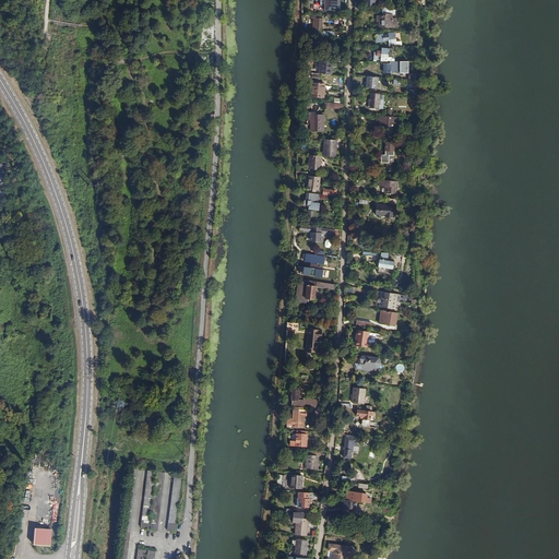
[(324,11),(324,0),(316,0),(316,11),(324,11)]
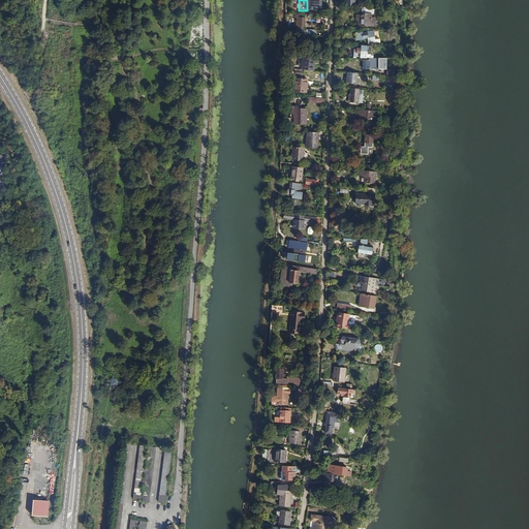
[(309,0),(309,10),(314,10),(315,7),(317,7),(317,8),(323,8),(323,0),(309,0)]
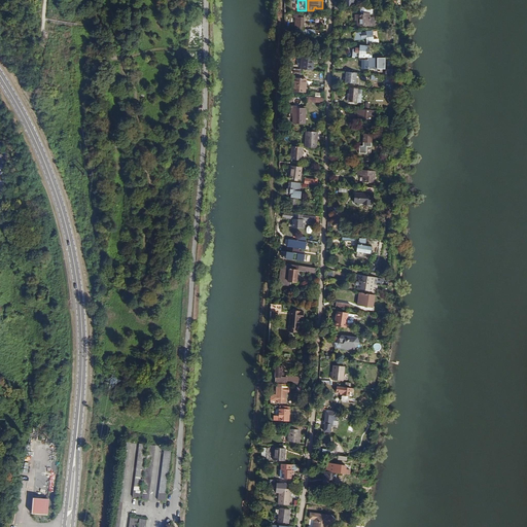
[(357,27),(374,27),(374,19),(369,19),(369,15),(373,15),(373,9),(360,9),(360,13),(358,13),(358,15),(354,15),(354,22),(357,22),(357,27)]
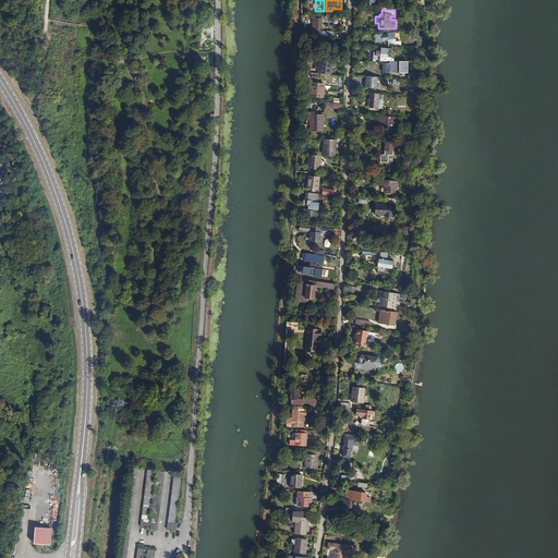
[(320,27),(320,15),(312,15),(312,26),(320,27)]
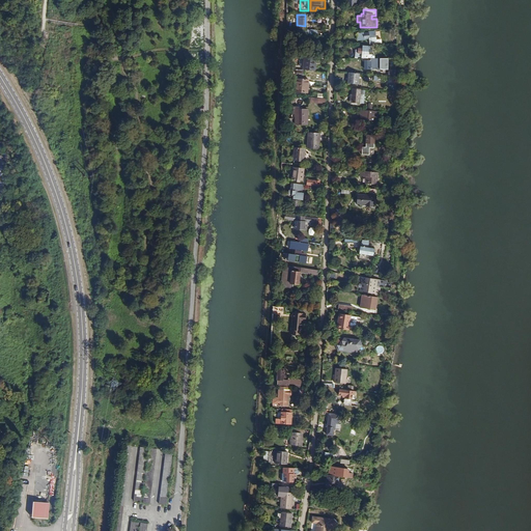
[(374,31),(357,34),(358,40),(368,38),(369,44),(374,43),(374,44),(376,43),(374,31)]
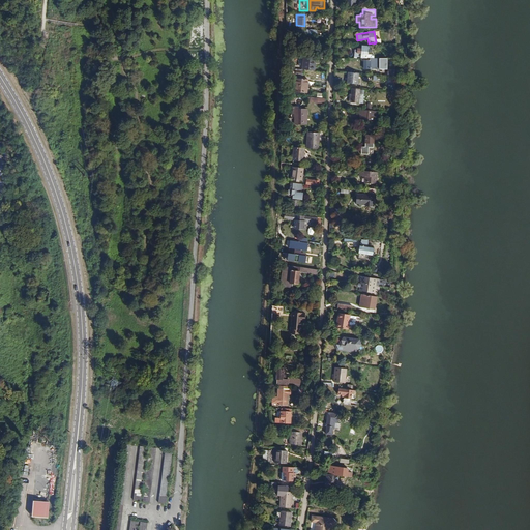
[(370,49),(370,46),(362,46),(362,49),(355,48),(354,56),(354,57),(376,59),(376,55),(367,54),(369,49),(370,49)]
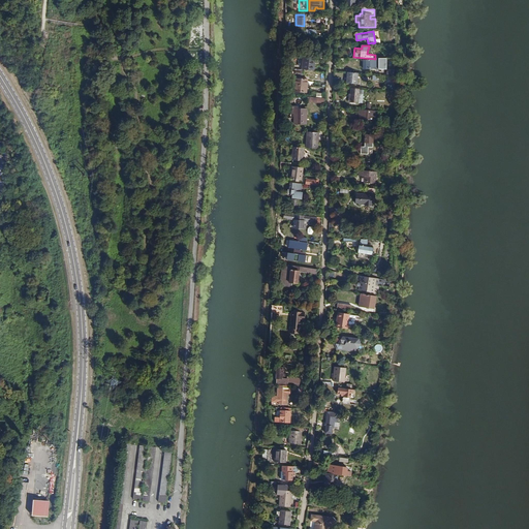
[(313,71),(314,60),(303,59),(302,70),(313,71)]
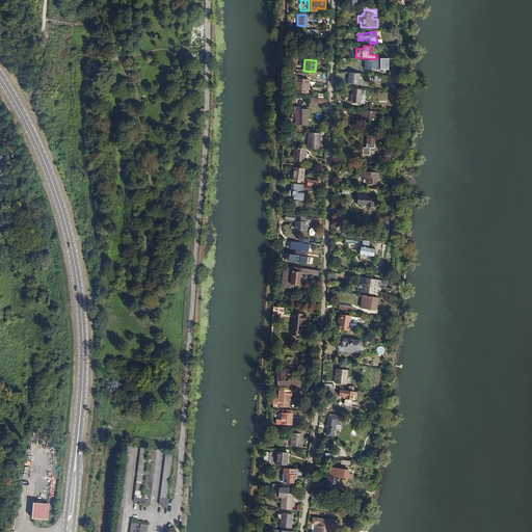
[(372,60),(366,60),(366,70),(374,70),(381,71),(392,71),(391,59),(382,59),(373,59),(372,60)]
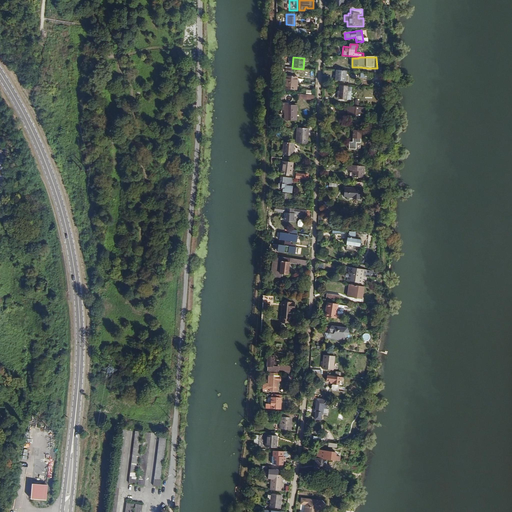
[(346,83),(347,72),(336,71),(335,83),(346,83)]
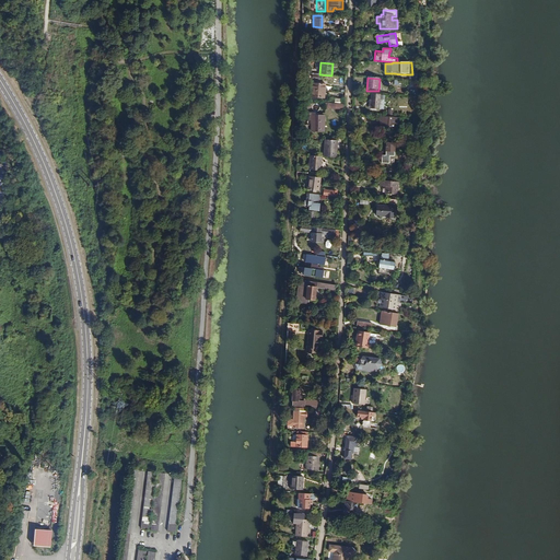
[(325,98),(325,84),(312,83),(311,97),(325,98)]
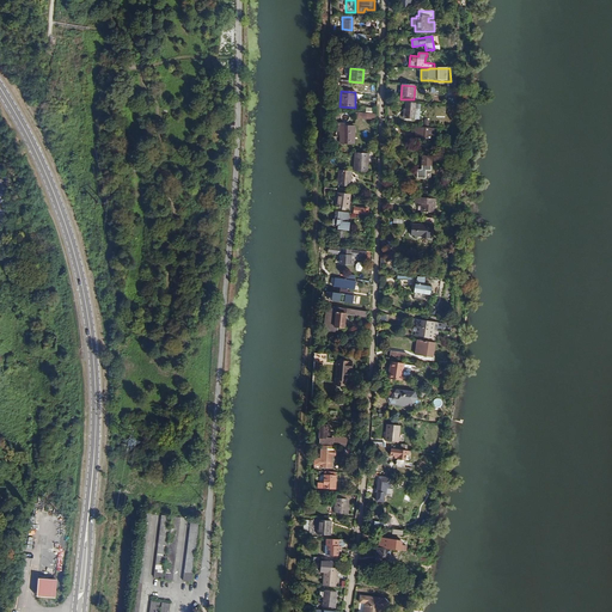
[(414,121),(415,104),(405,103),(404,110),(404,120),(414,121)]
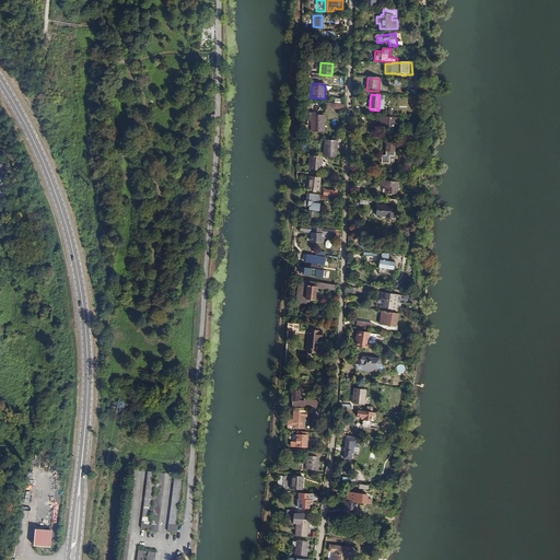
[(324,132),(325,116),(317,116),(317,114),(311,113),(310,131),(324,132)]
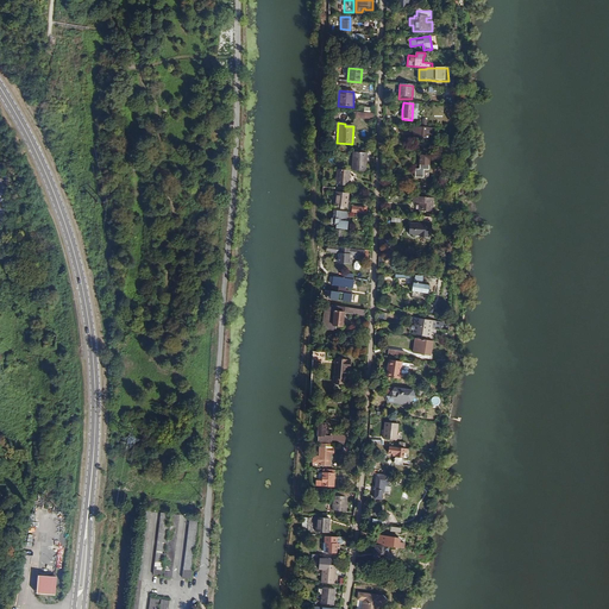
[(364,173),(366,154),(352,152),(351,171),(364,173)]
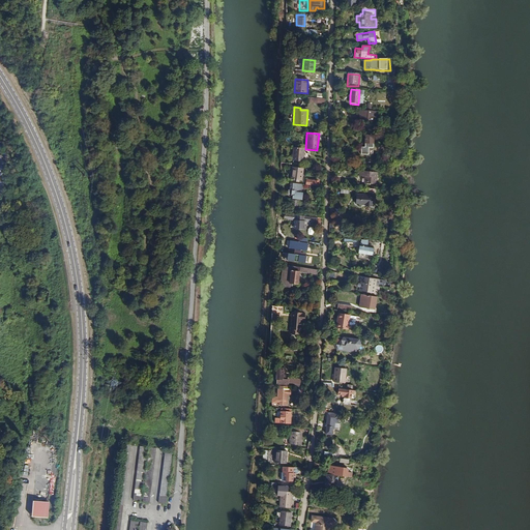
[(373,148),(373,144),(364,144),(363,148),(361,148),(361,155),(367,155),(367,148),(373,148)]
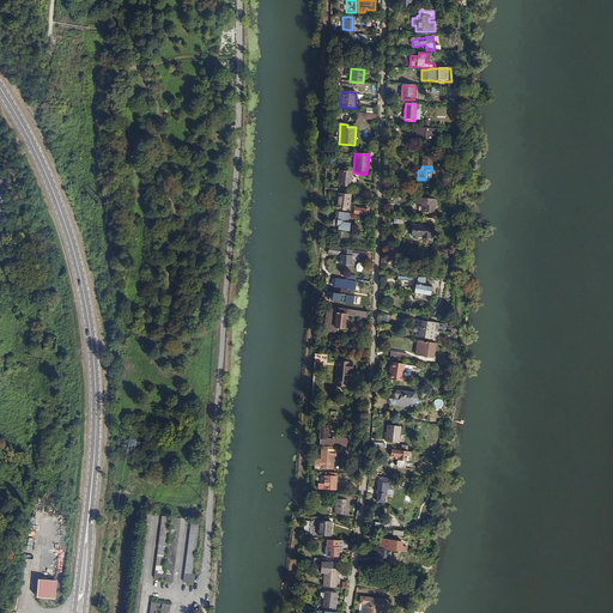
[(350,187),(352,173),(340,171),(338,186),(350,187)]
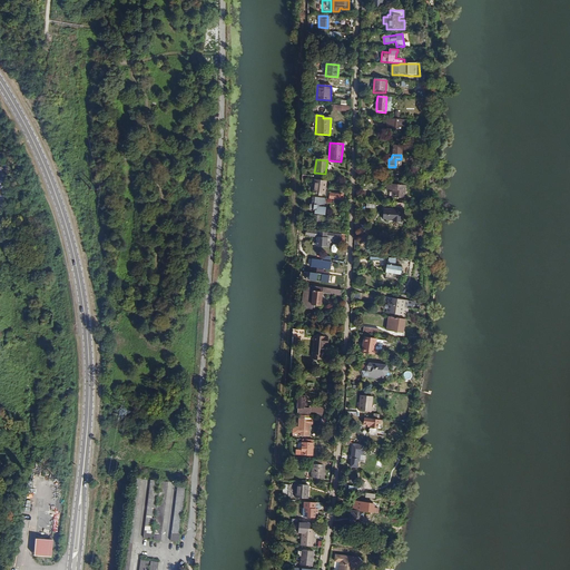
[(328,196),(330,182),(314,180),(313,195),(328,196)]
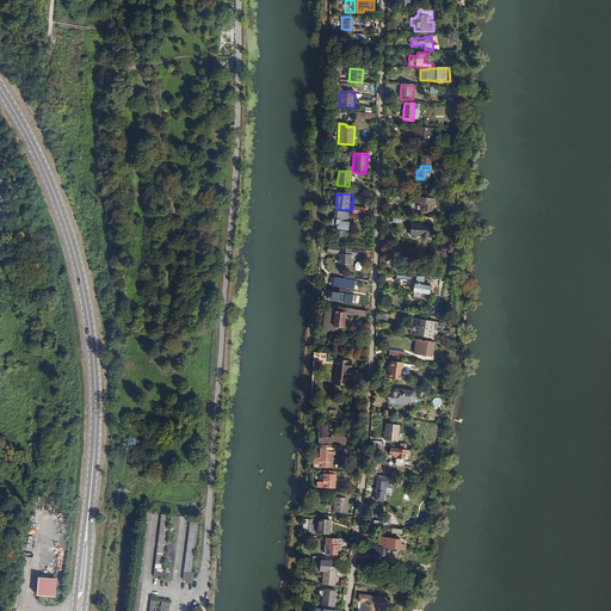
[(433,214),(434,198),(413,197),(413,201),(415,201),(414,204),(421,204),(421,213),(433,214)]
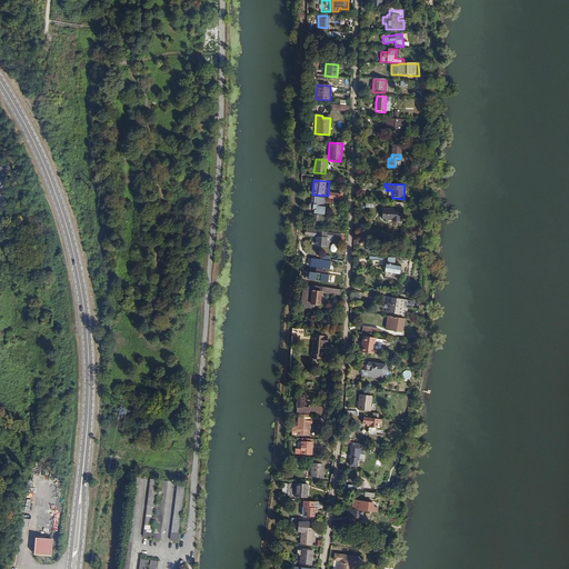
[(322,208),(323,199),(312,198),(312,206),(313,206),(312,210),(315,210),(313,215),(325,216),(326,208),(322,208)]
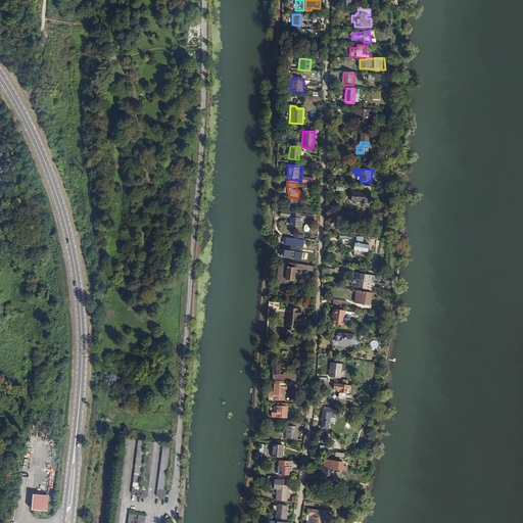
[(370,205),(370,195),(351,194),(350,201),(361,202),(361,205),(370,205)]
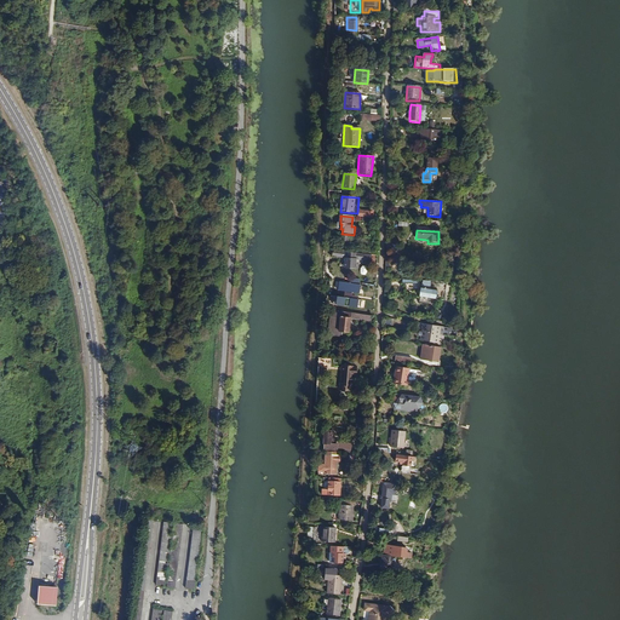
[(351,248),(352,236),(342,235),(340,247),(351,248)]
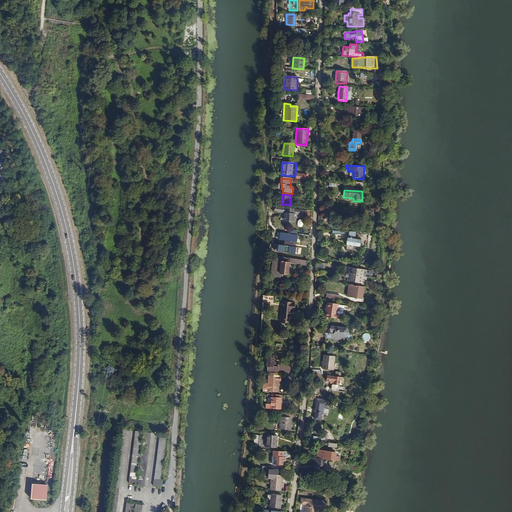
[(299,217),(300,211),(285,210),(285,215),(284,222),(296,224),(297,216),(299,217)]
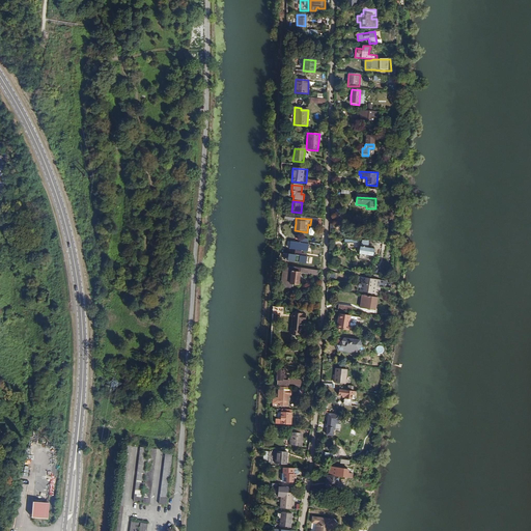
[(309,243),(290,241),(289,248),(308,250),(309,243)]
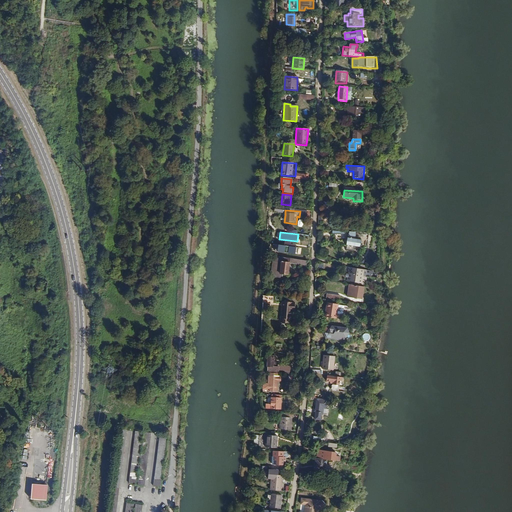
[(348,238),(347,238),(345,250),(352,251),(353,248),(354,248),(359,248),(360,240),(355,239),(355,236),(355,235),(355,234),(349,233),(349,235),(348,235),(348,238)]
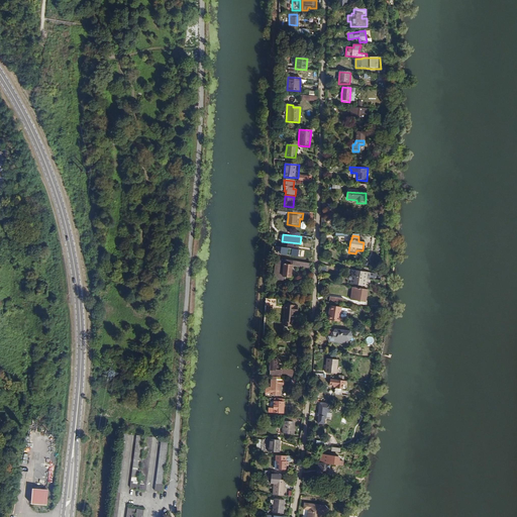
[(309,263),(275,259),(273,278),(284,279),(284,276),(290,277),(291,265),(308,267),(309,263)]
